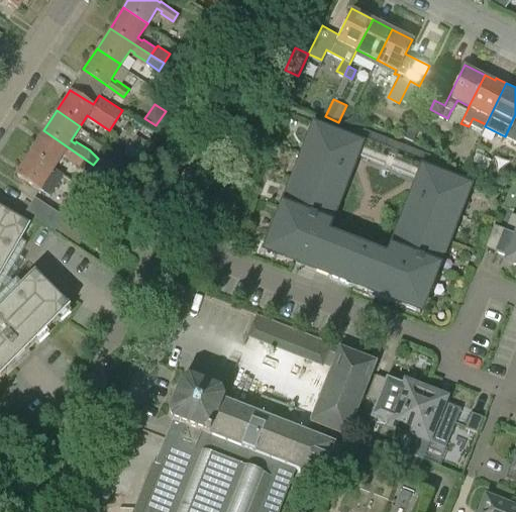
[(344,241),(318,232),(322,222),(325,224),(354,151),(385,163),(394,139),(363,127),(358,140),(314,123),(267,244),(330,270),(352,283),(419,309),(469,184),(425,167),(430,154),(399,142),(391,166),(420,177),(389,259),(344,241)]
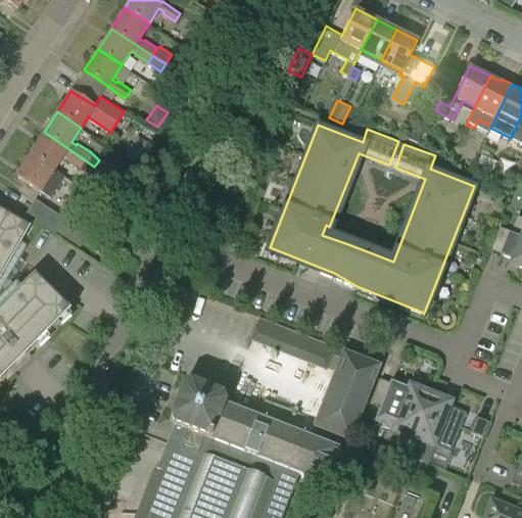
[(412,128),(408,137),(416,140),(420,131),(412,128)]
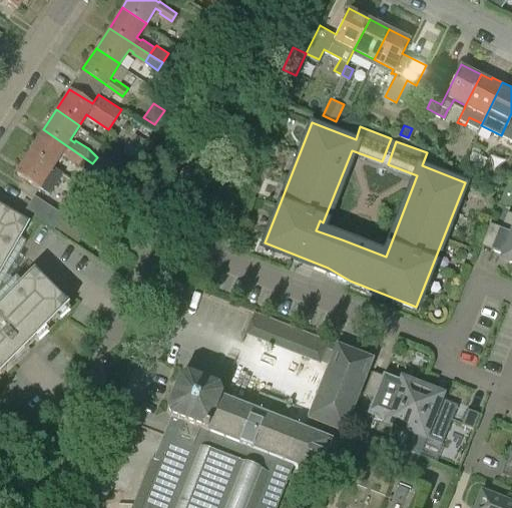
[(43,129),(30,149),(53,164),(63,150),(67,153),(66,155),(88,169),(92,163),(43,129)]
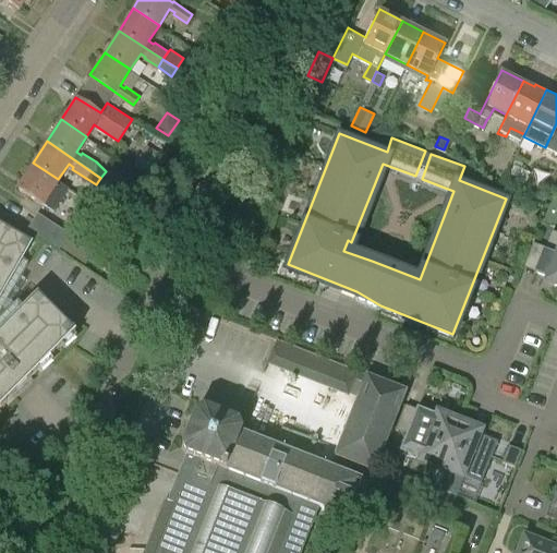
[(146,143),(134,163),(150,173),(162,154),(146,143)]
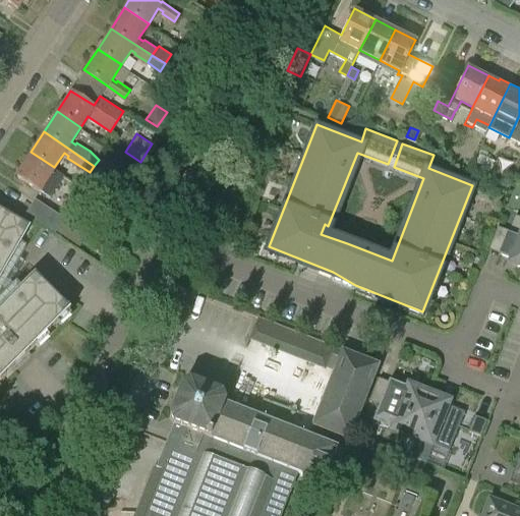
[(54,167),(31,152),(16,173),(50,195),(64,173),(54,167)]
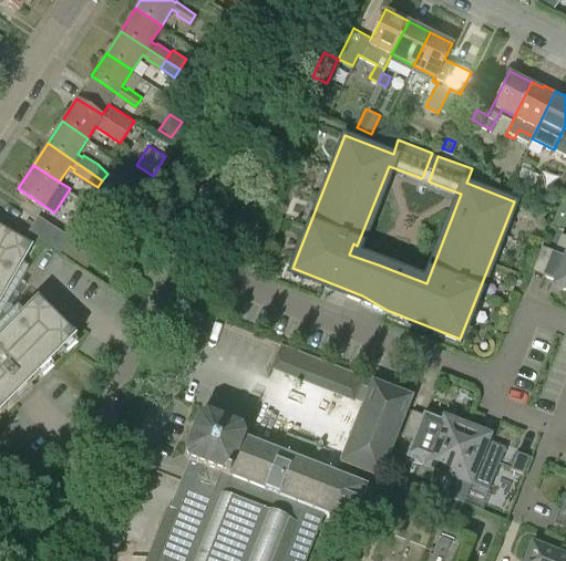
[(38,215),(28,229),(60,250),(70,236),(38,215)]
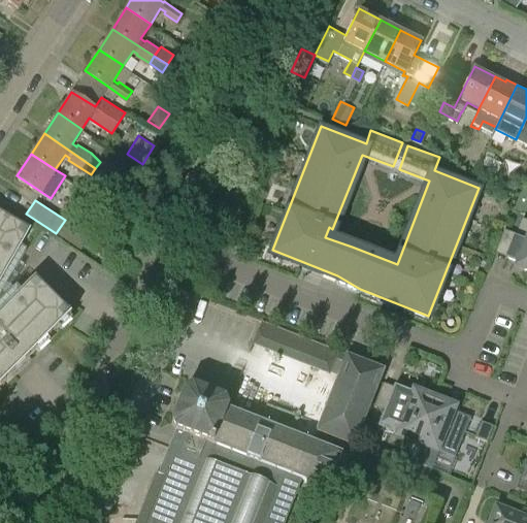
[(0,279),(30,227),(0,209),(0,279)]
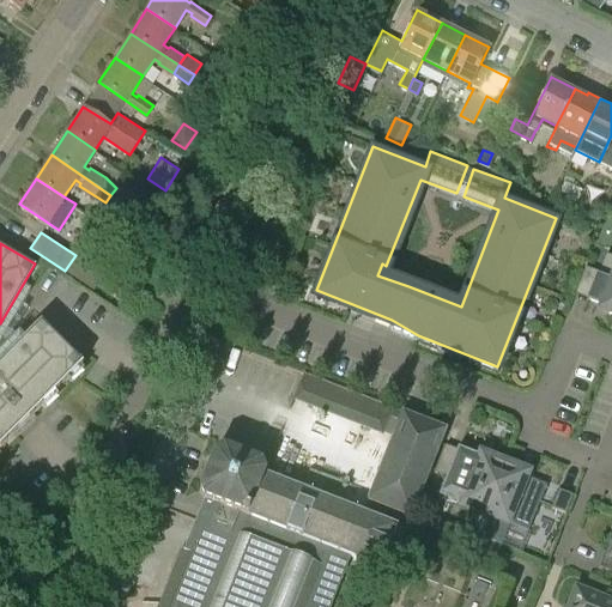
[(599,307),(611,311),(611,253),(606,250),(588,296),(601,302),(599,307)]
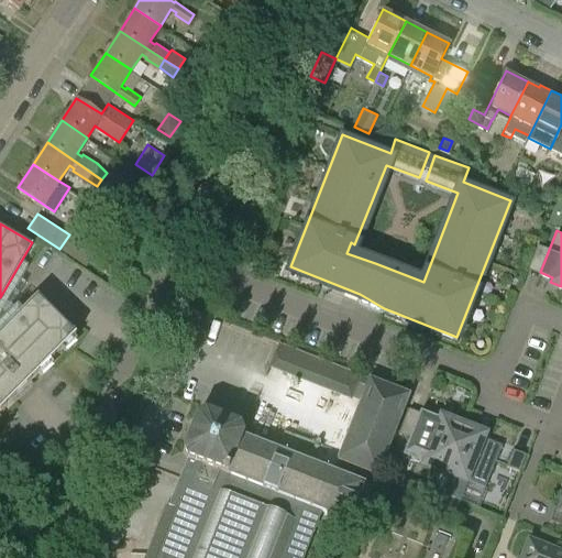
[(76,334),(32,290),(9,314),(13,318),(0,330),(0,408),(62,347),(57,342),(69,331),(74,336),(76,334)]
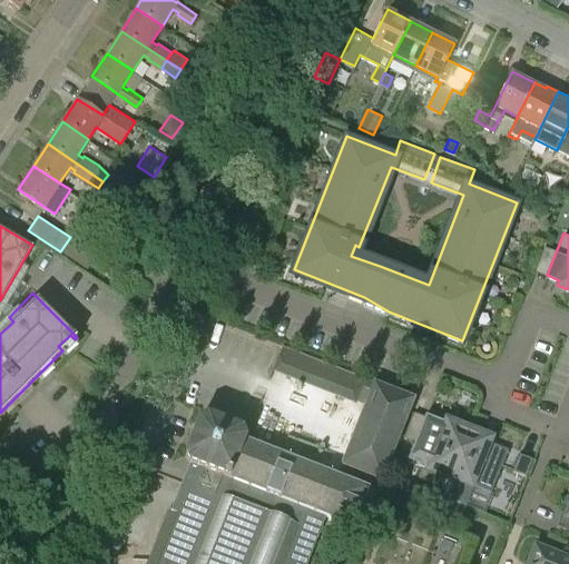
[(341,463),(382,478),(415,396),(373,379),(283,344),(278,354),(273,367),(364,405),(341,463)]
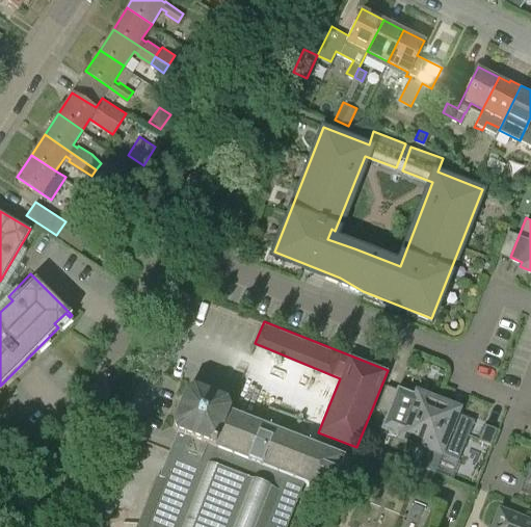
[(398,437),(419,445),(437,399),(416,391),(415,395),(387,384),(377,407),(388,412),(381,427),(399,435),(398,437)]
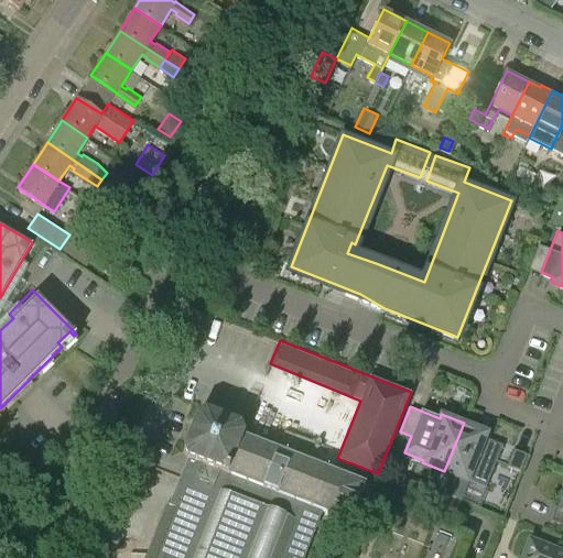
[(166,502),(143,557),(303,557),(322,510),(349,521),(365,482),(242,434),(244,431),(242,431),(239,424),(240,424),(205,409),(205,411),(197,414),(197,413),(183,448),(184,448),(187,456),(193,458),(175,505),(170,503),(170,502),(169,501),(166,502)]
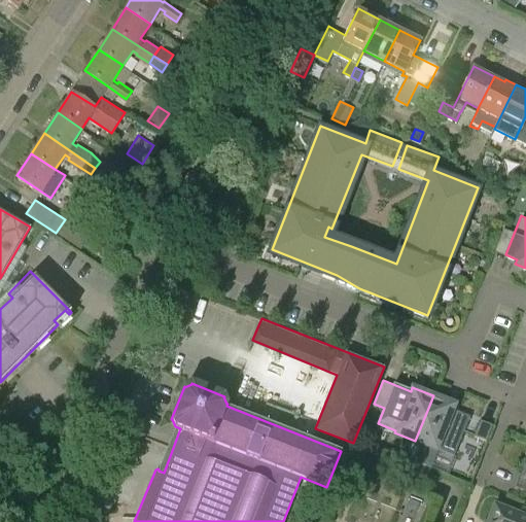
[(415,441),(409,457),(410,458),(430,466),(437,447),(454,453),(469,414),(452,408),(454,404),(433,395),(415,441)]
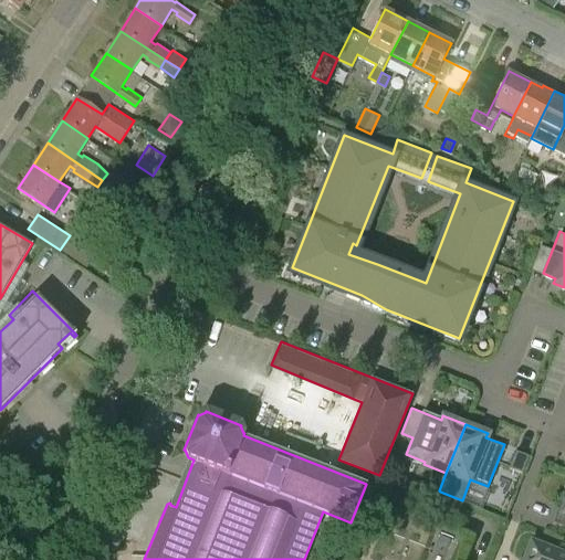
[(509,466),(522,472),(529,454),(515,448),(509,466)]
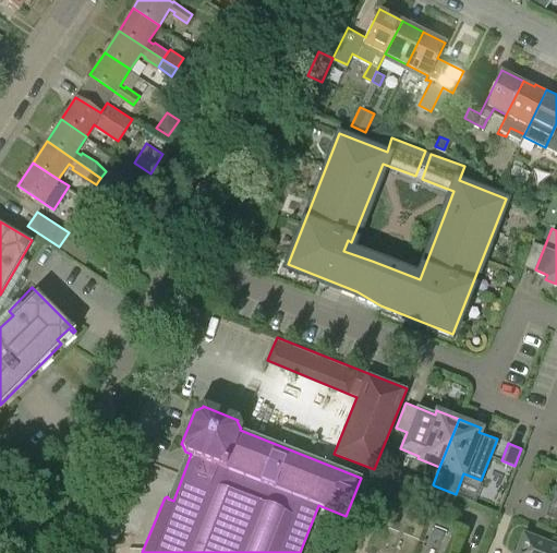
[(456,494),(434,485),(426,504),(451,515),(459,495),(456,494)]
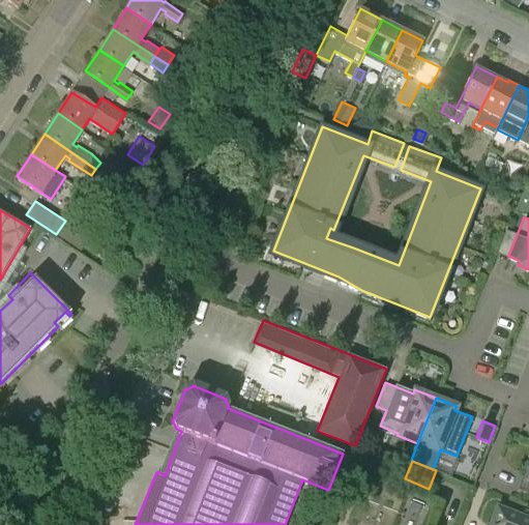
[(517,489),(528,493),(528,471),(526,478),(522,476),(517,489)]
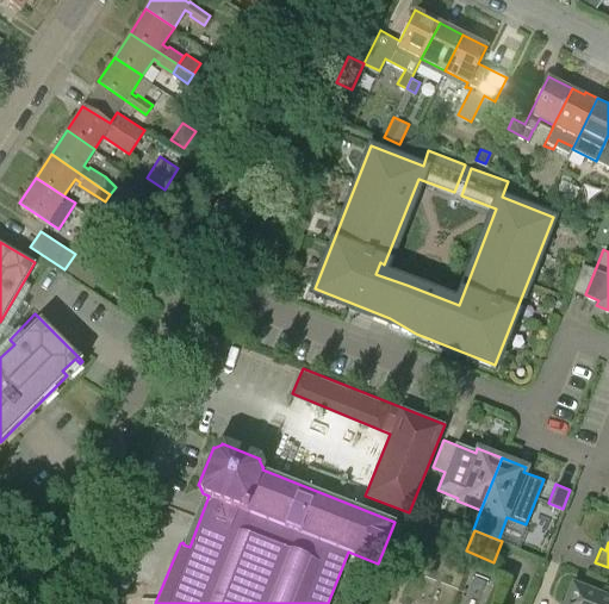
[(608,598),(572,584),(564,603),(608,603),(608,598)]
